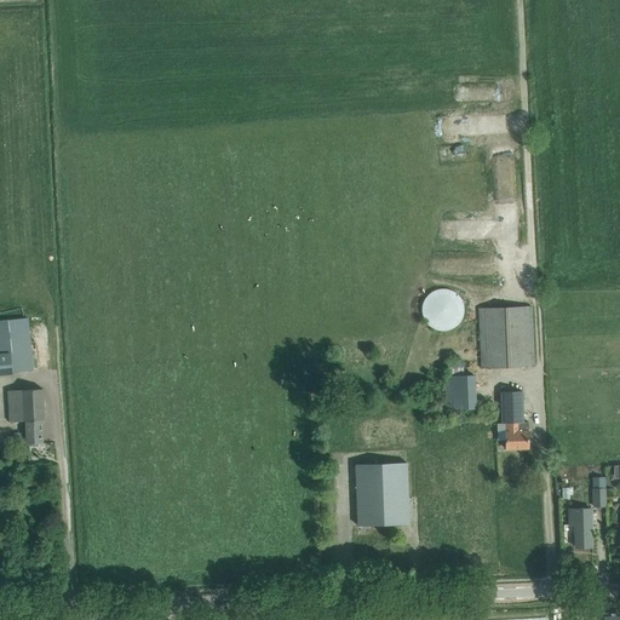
[(449,148),(449,153),(452,153),(452,158),(458,158),(459,149),(449,148)]
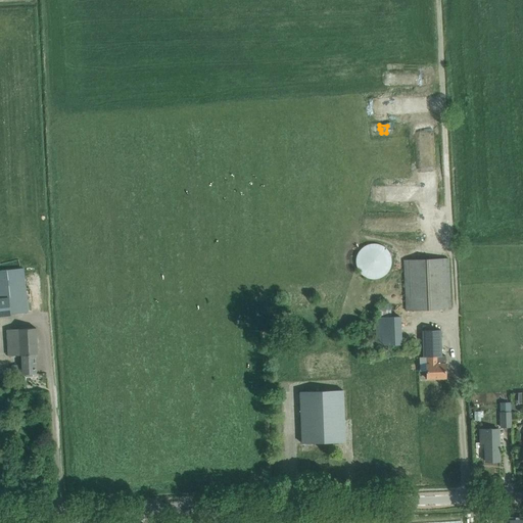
[(382,246),(378,244),(370,244),(363,248),(359,252),(357,259),(358,269),(362,275),(367,278),(375,280),(381,278),(386,275),(387,273),(390,267),(391,263),(390,256),(388,251),(382,246)]
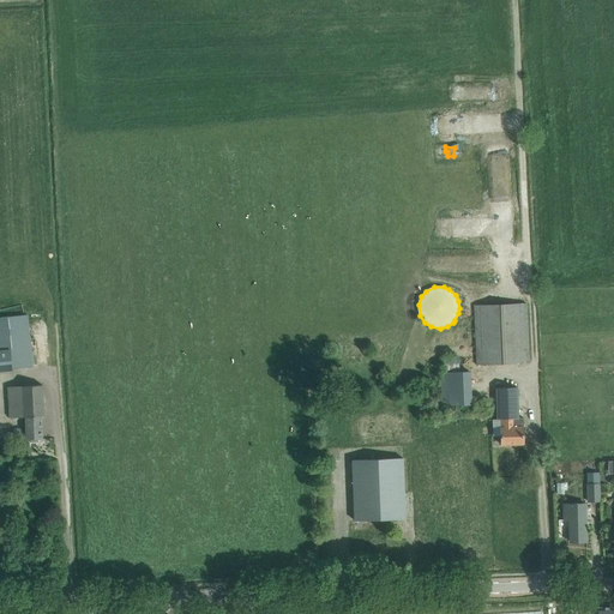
[(474,306),(476,353),(476,365),(529,362),(527,304),(474,306)]
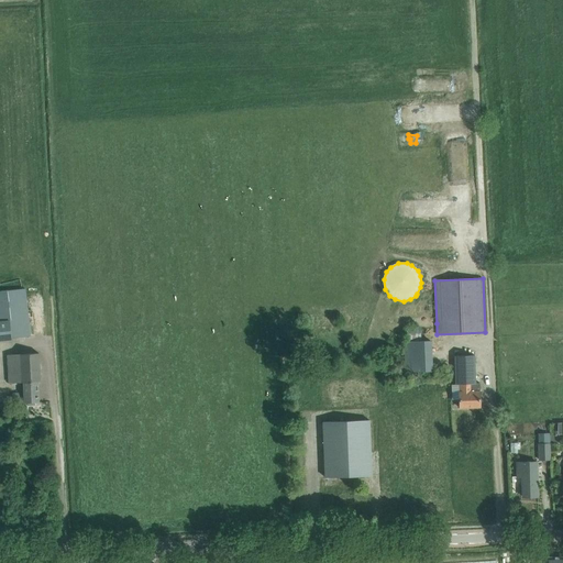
[(7,290),(0,291),(3,320),(10,320),(12,339),(30,337),(29,326),(25,288),(7,290)]
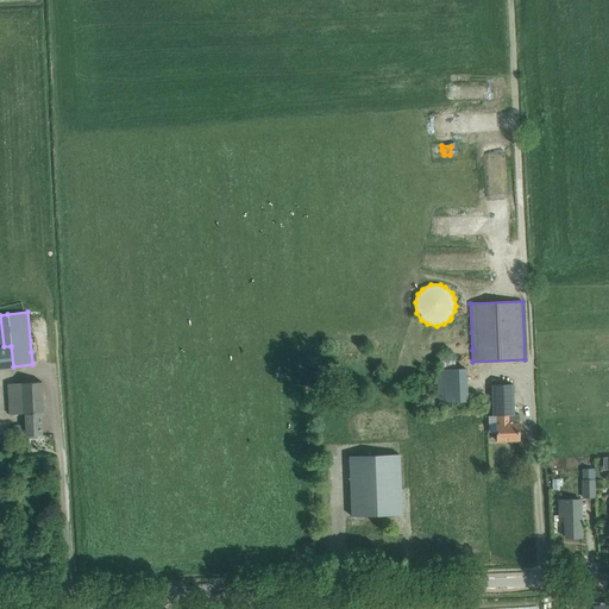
[(0,346),(0,369),(13,368),(13,366),(11,346),(4,346),(0,346)]
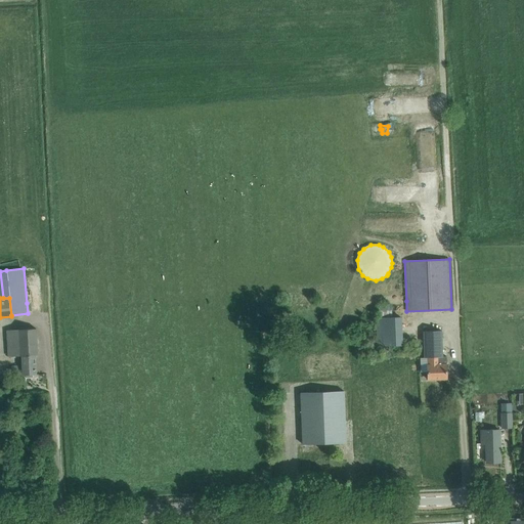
[(394,317),(394,303),(381,303),(381,317),(378,317),(379,346),(406,346),(405,316),(394,317)]
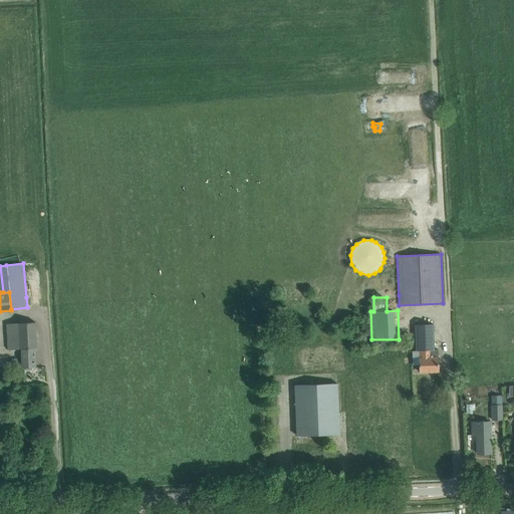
[(22,367),(25,367),(25,370),(32,370),(32,366),(35,366),(34,348),(37,348),(35,322),(7,324),(8,349),(21,349),(22,367)]
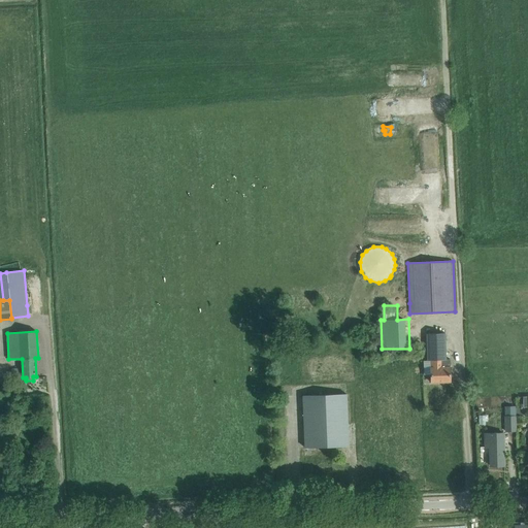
[(450,359),(446,359),(444,333),(426,333),(427,360),(432,360),(432,368),(430,368),(431,383),(450,382),(450,368),(450,359)]
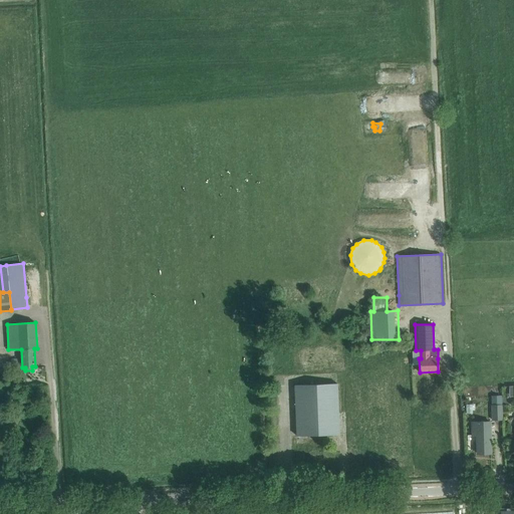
[(295,386),(296,426),(296,436),(339,434),(337,383),(295,386)]
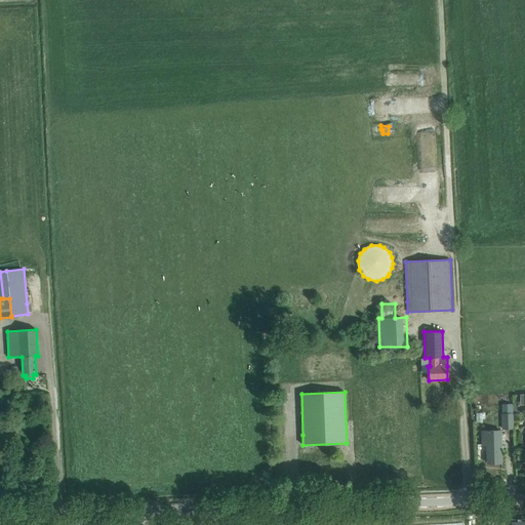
[(513,428),(512,406),(501,406),(502,429),(513,428)]
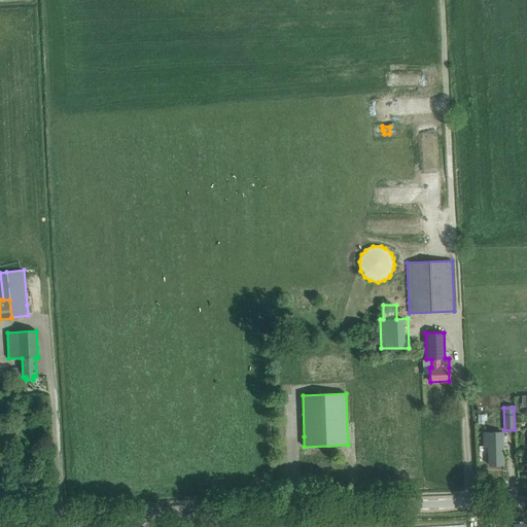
[(484,432),(484,436),(484,447),(489,447),(489,465),(503,464),(502,432),(484,432)]
